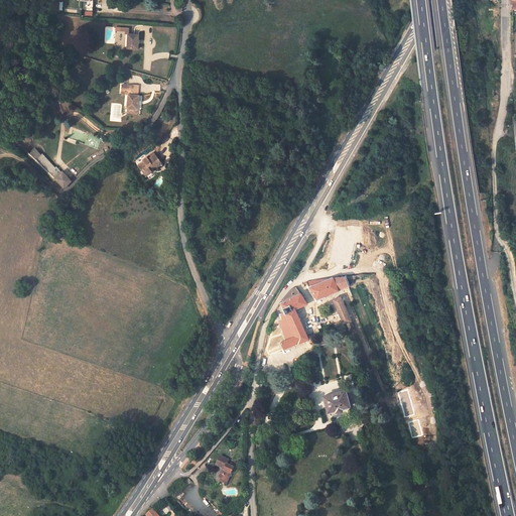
[(134,47),(135,33),(125,32),(124,46),(134,47)]
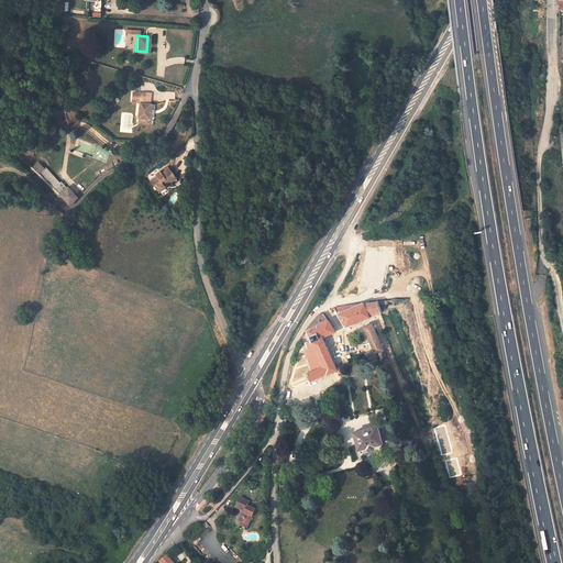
[(151,94),(142,92),(142,94),(133,92),(132,100),(139,101),(139,103),(136,119),(148,121),(150,121),(152,105),(150,105),(151,94)]
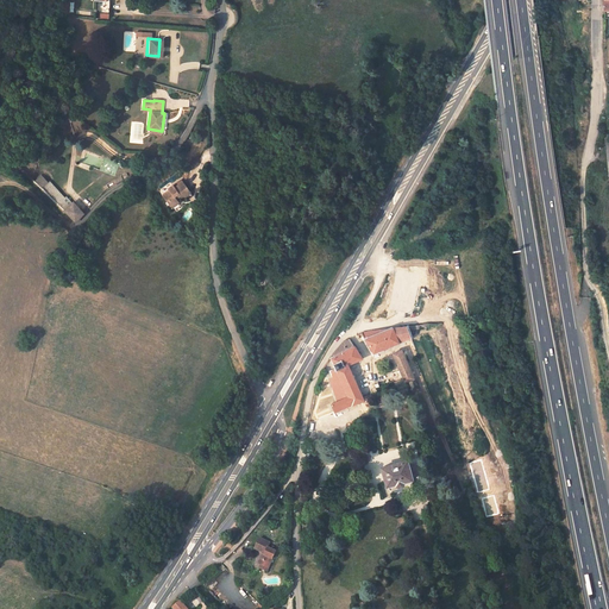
[(101,186),(104,189),(126,175),(124,171),(101,186)]
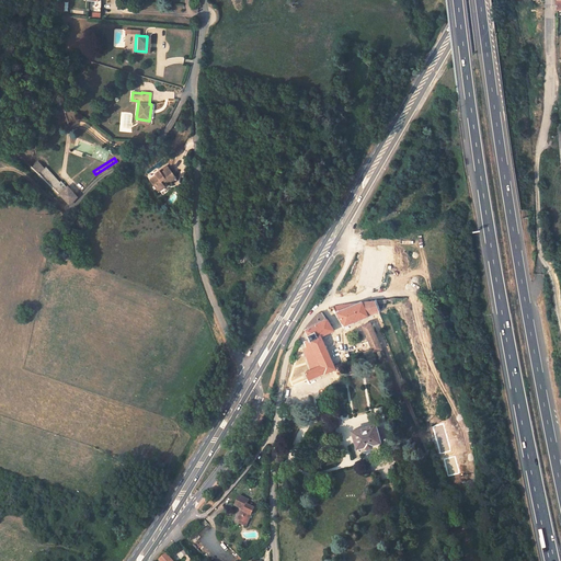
[(67,193),(35,161),(31,167),(68,203),(75,196),(69,191),(67,193)]
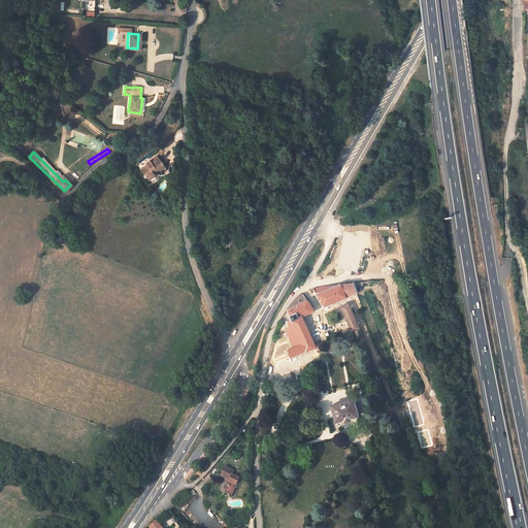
[(153,173),(154,176),(157,174),(162,172),(156,161),(149,165),(147,164),(143,166),(143,167),(137,170),(140,175),(141,175),(144,179),(150,177),(149,175),(147,173),(152,171),(153,173)]
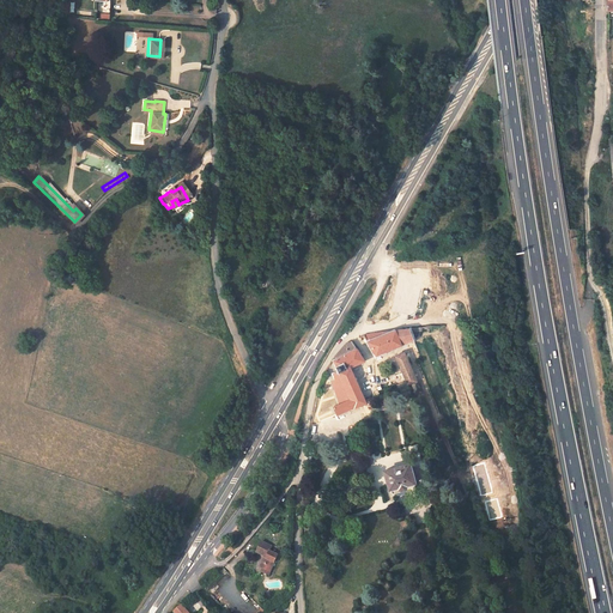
[(411,340),(407,329),(389,332),(366,333),(362,334),(360,334),(375,357),(399,346),(399,345),(411,340)]
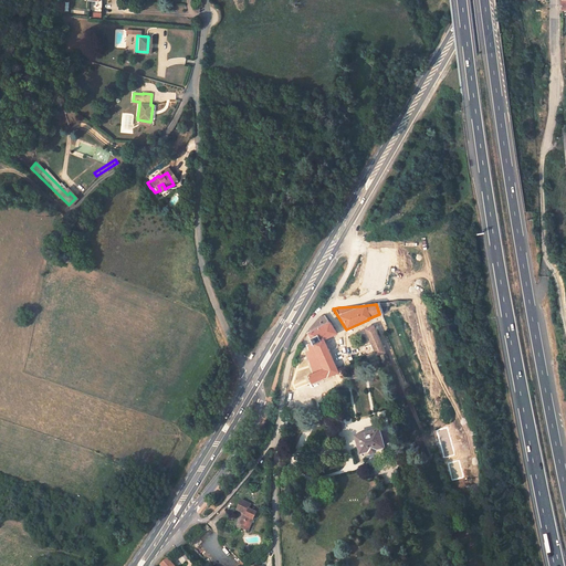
[(333,333),(322,315),(315,318),(306,332),(311,343),(306,345),(307,350),(304,352),(312,374),(306,376),(308,383),(336,371),(323,337),(333,333)]
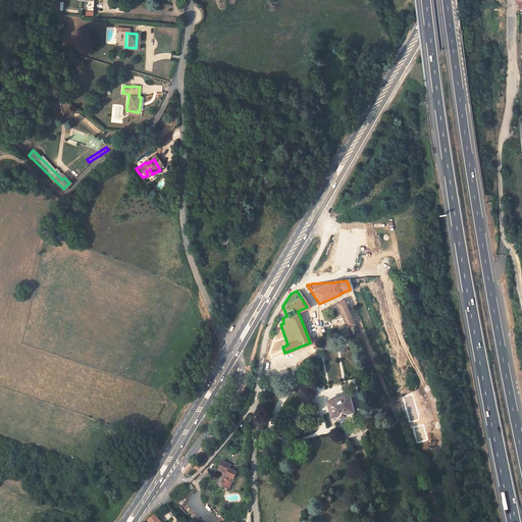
[(335,304),(346,327),(352,325),(342,301),(335,304)]
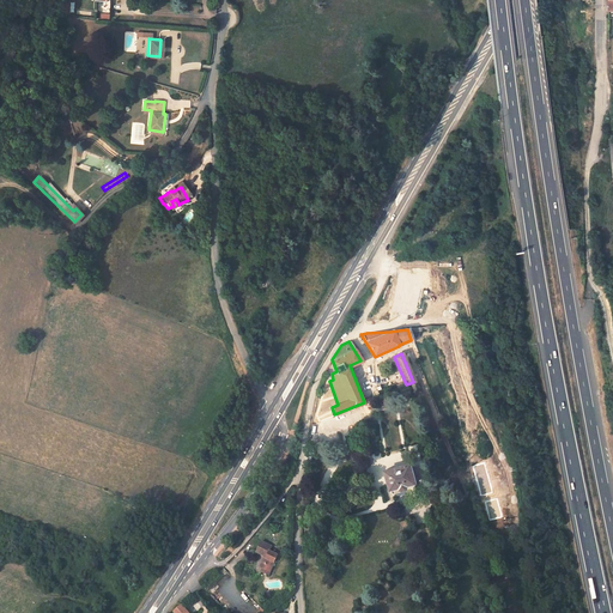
[(413,481),(407,463),(382,469),(386,487),(387,489),(389,493),(390,493),(402,490),(401,485),(411,481),(413,481)]
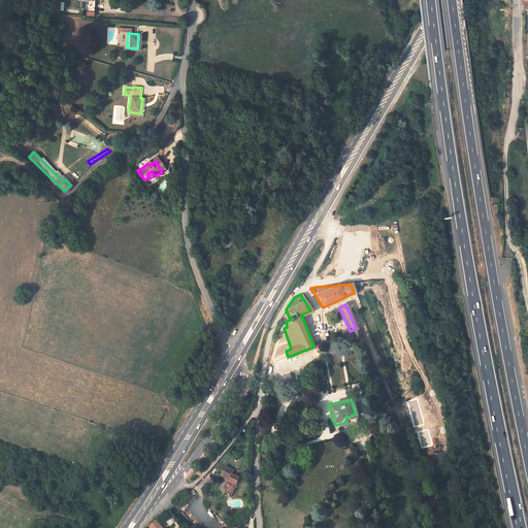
[(224,494),(229,496),(235,482),(229,479),(230,474),(221,470),(217,480),(225,483),(223,488),(226,489),(224,494)]
